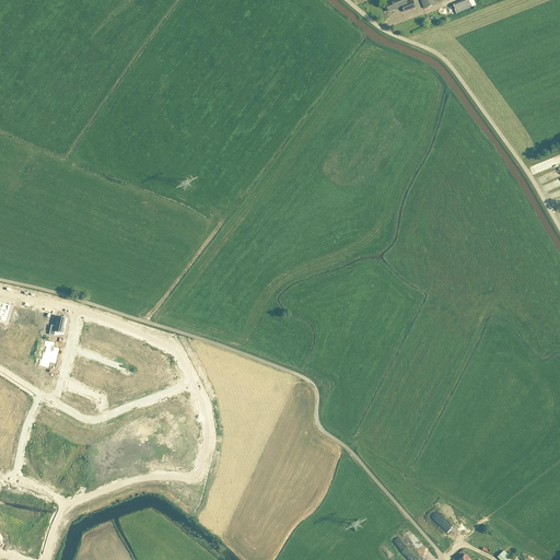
[(407,3),(406,0),(393,0),(392,0),(392,2),(386,4),(387,7),(385,8),(387,12),(388,11),(389,12),(403,8),(405,12),(416,8),(413,1),(407,3)]
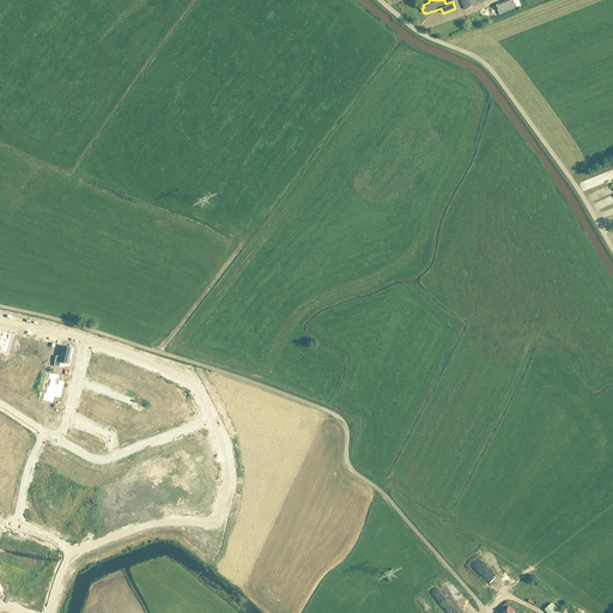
[(484,22),(516,10),(511,0),(509,0),(466,18),(465,16),(460,17),(459,16),(445,20),(451,35),(484,22)]
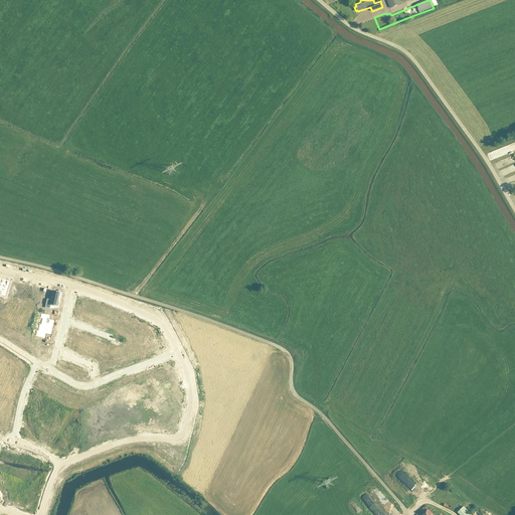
[(492,153),(494,159),(514,152),(512,146),(492,153)]
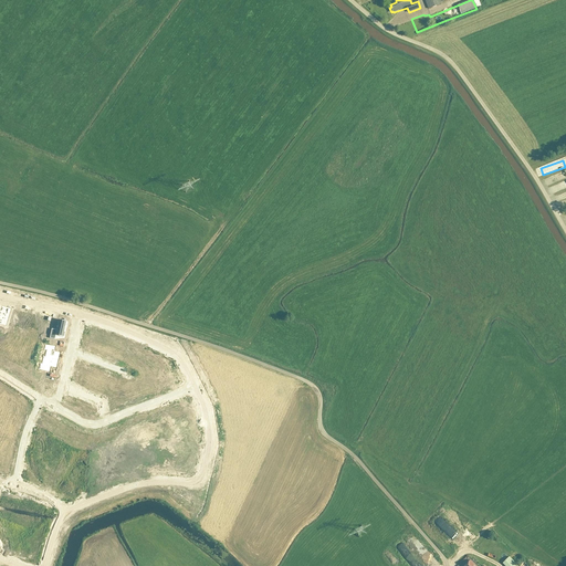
[(0,311),(0,324),(1,325),(2,321),(7,322),(11,310),(6,307),(4,312),(0,311)]
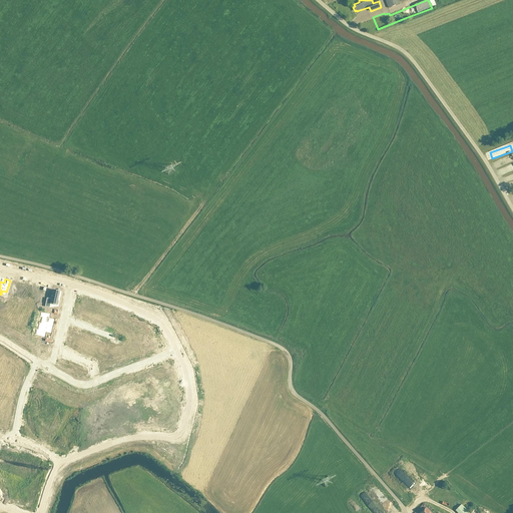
[(18,283),(15,296),(20,297),(20,295),(24,296),(26,285),(18,283)]
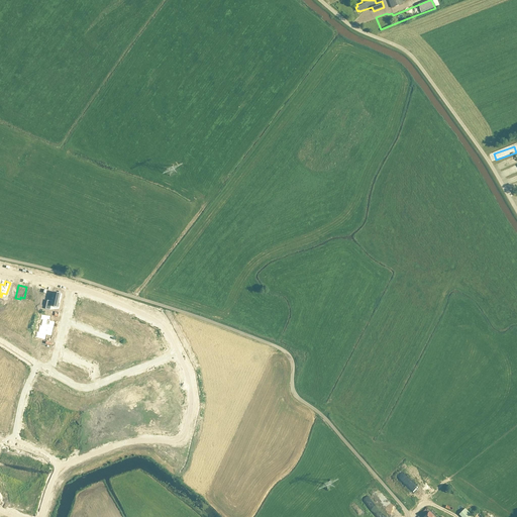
[(47,301),(45,309),(49,310),(50,307),(58,308),(59,303),(58,303),(60,294),(53,292),(50,302),(47,301)]
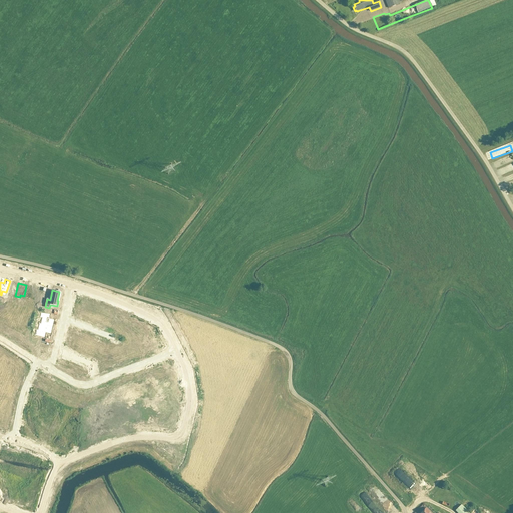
[(41,313),(40,317),(42,318),(41,324),(40,324),(52,327),(54,320),(49,319),(50,314),(48,314),(41,313)]
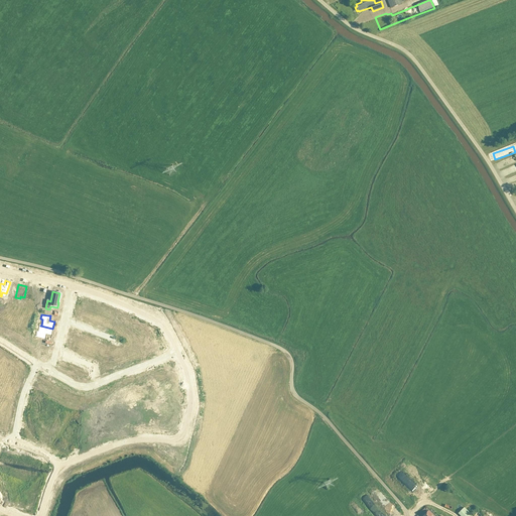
[(9,336),(15,325),(11,321),(12,319),(7,316),(3,324),(6,326),(3,333),(4,334),(8,336),(8,335),(9,336)]
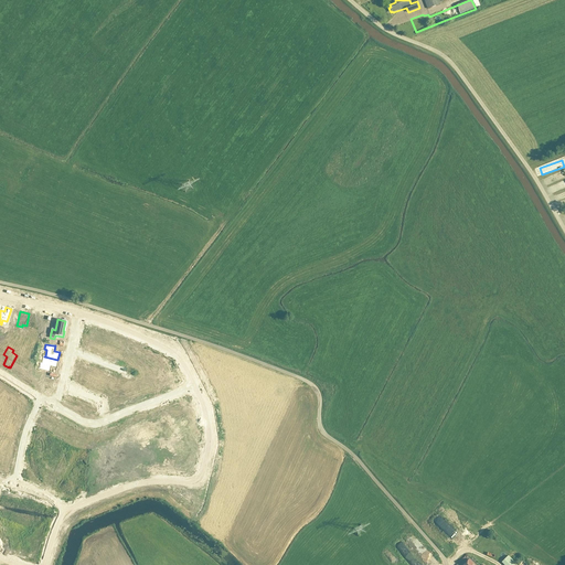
[(24,356),(23,358),(17,355),(10,368),(12,369),(11,369),(16,371),(16,370),(18,371),(20,366),(24,369),(25,368),(29,359),(24,356)]
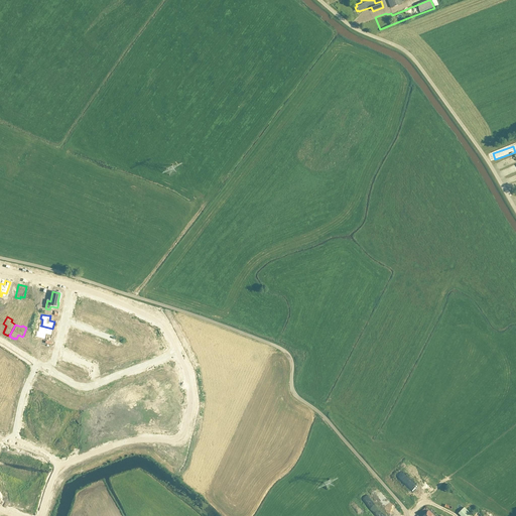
[(36,332),(35,338),(44,340),(45,335),(51,336),(52,329),(40,326),(41,326),(39,325),(38,332),(36,332)]
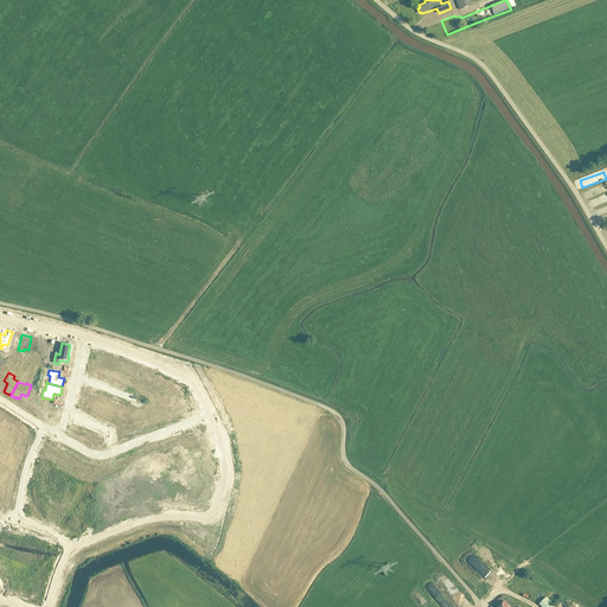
[(48,420),(50,421),(55,413),(48,408),(49,406),(43,402),(40,404),(43,406),(38,414),(44,417),(43,419),(46,421),(48,420)]
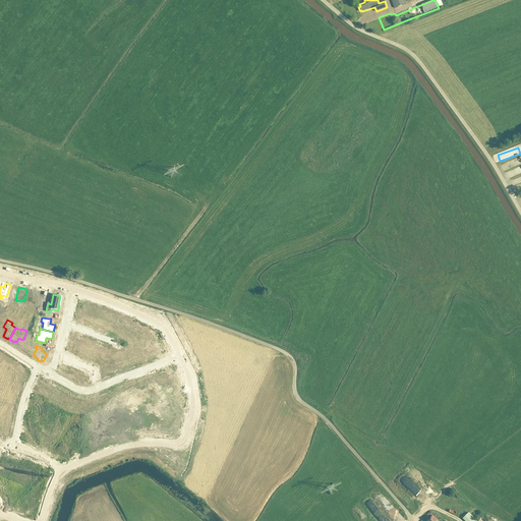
[(403,486),(408,482),(403,476),(398,481),(403,486)]
